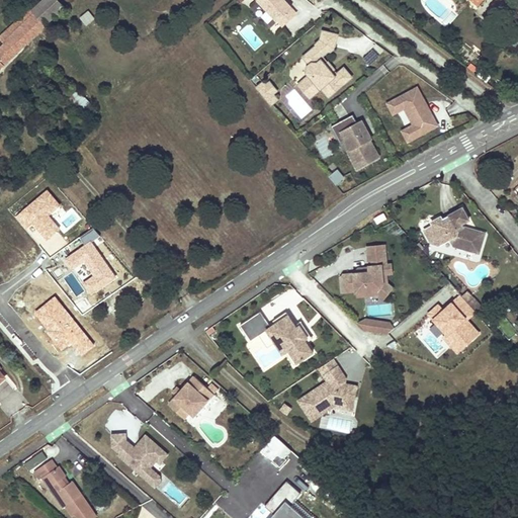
[(42,0),(30,12),(45,26),(64,9),(55,0),(42,0)]
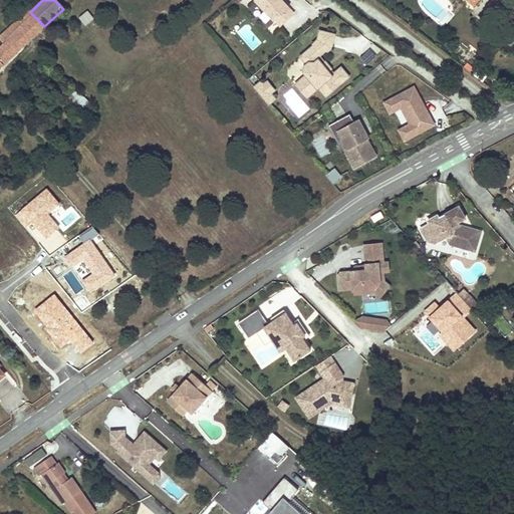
[(254,0),(274,22),(288,9),(280,0),(254,0)]
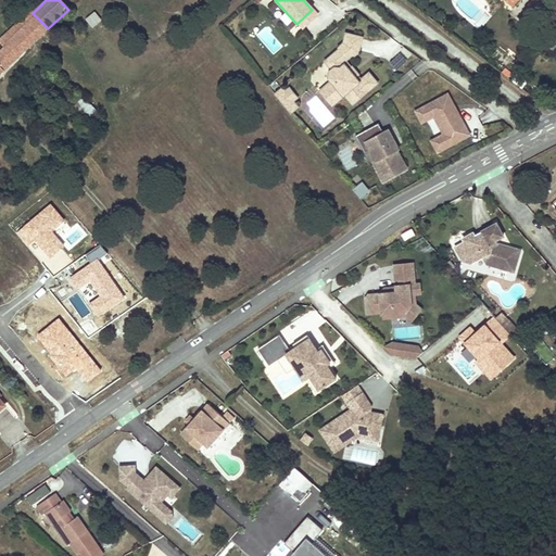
[(5,45),(5,46),(0,51),(0,73),(48,28),(33,13),(28,8),(19,17),(22,20),(9,32),(13,37),(5,45)]
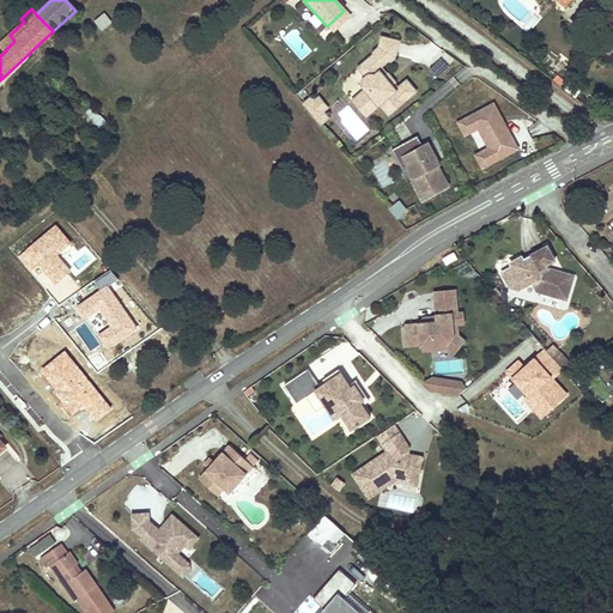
[(334,34),(351,18),(344,11),(327,26),(334,34)]
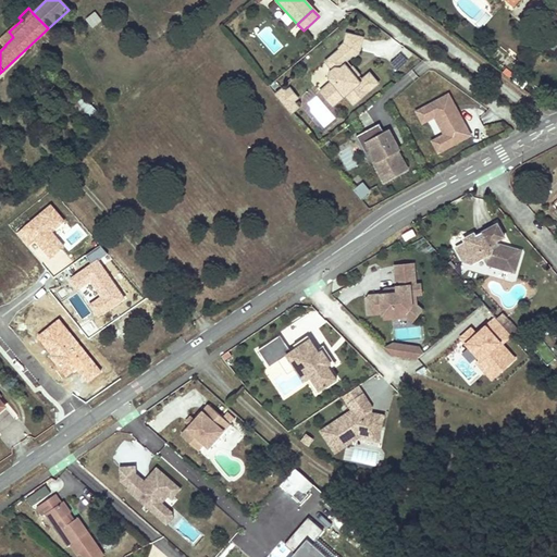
[(95,12),(85,21),(93,29),(102,21),(95,12)]
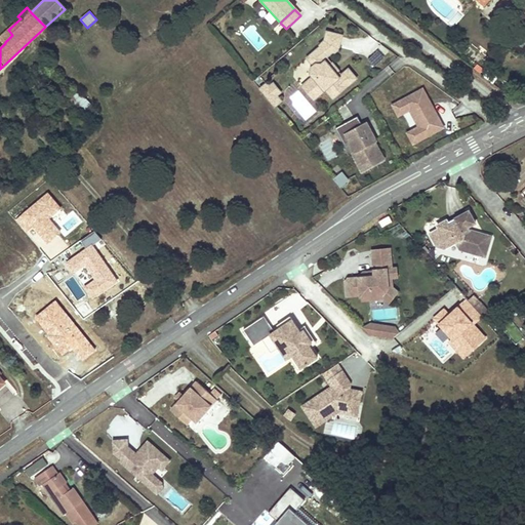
[(333,97),(357,78),(349,68),(341,73),(329,57),(338,51),(342,35),(327,31),(325,40),(321,44),(321,47),(308,57),(314,65),(312,67),(312,73),(315,77),(310,81),(320,93),(326,88),(333,97)]
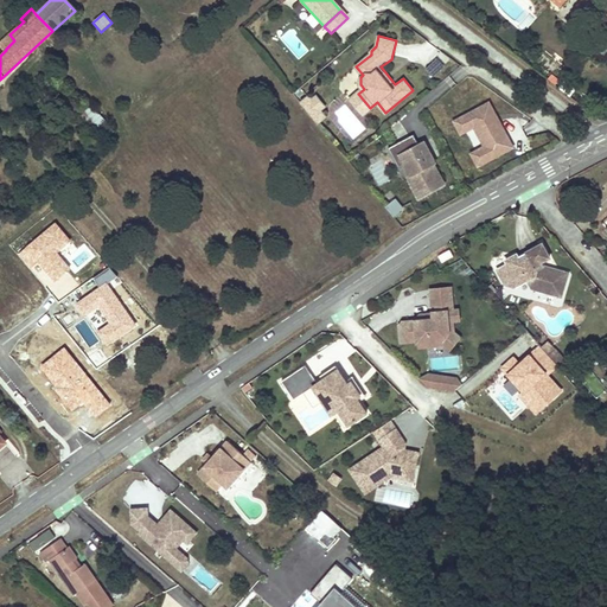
[(351,98),(363,114),(370,108),(358,94),(351,98)]
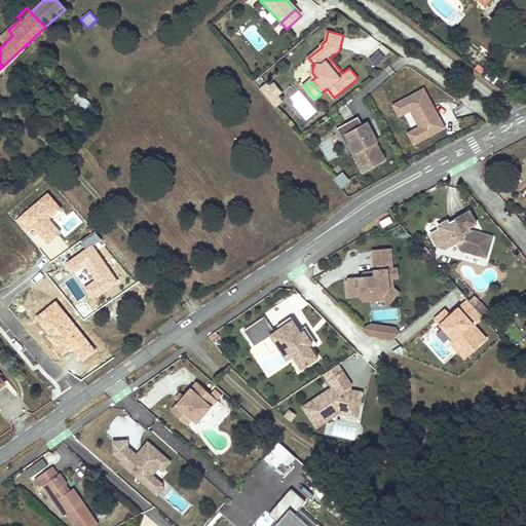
[(267,84),(259,89),(274,108),(282,103),(275,96),(272,99),(266,91),(270,88),(267,84)]
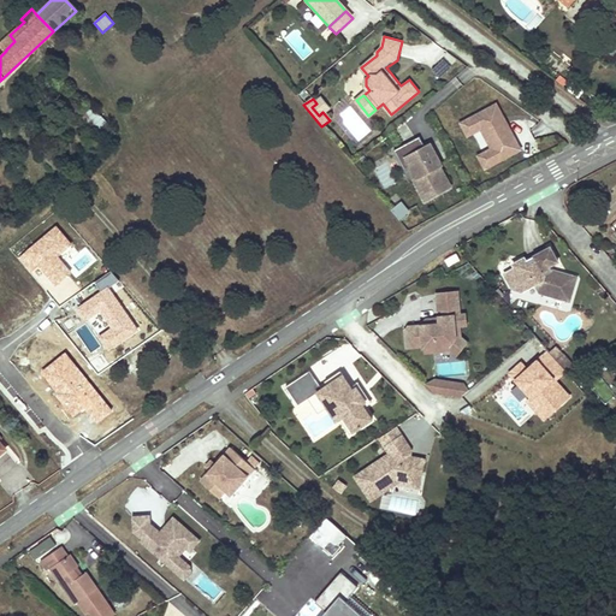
[(327,108),(320,100),(317,104),(312,107),(319,116),(323,112),(327,108)]
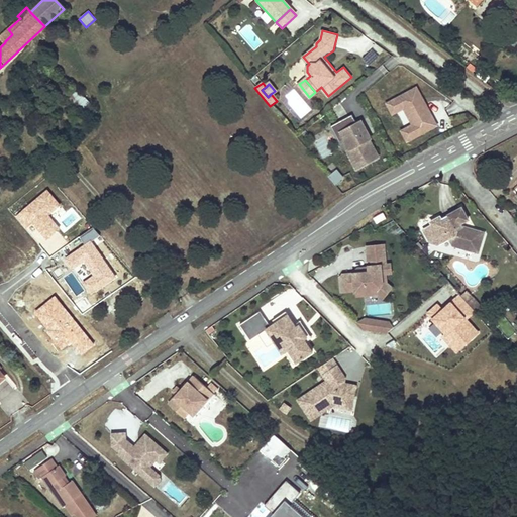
[(94,108),(74,87),(65,95),(85,117),(94,108)]
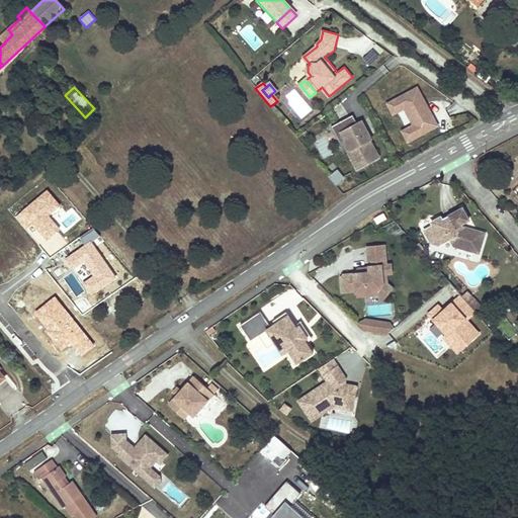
[(438,127),(427,106),(424,107),(421,101),(424,100),(418,90),(389,106),(394,116),(406,110),(415,127),(403,134),(409,144),(438,127)]
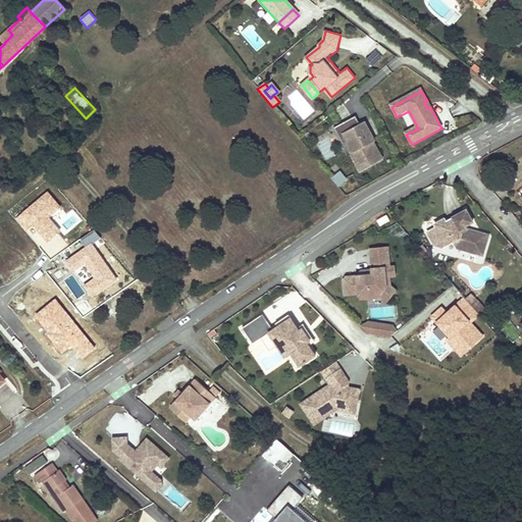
[(383,160),(373,143),(375,142),(368,129),(366,131),(363,125),(361,126),(357,117),(334,129),(340,139),(345,136),(349,144),(354,153),(352,154),(360,172),(383,160)]
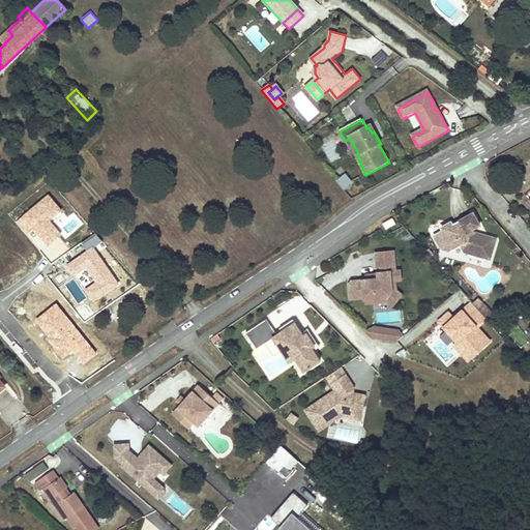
[(354,146),(350,138),(345,141),(349,149),(354,146)]
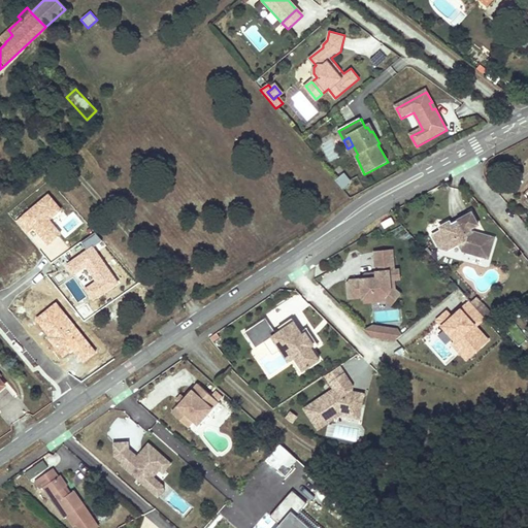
[(342,190),(352,184),(344,173),(334,180),(342,190)]
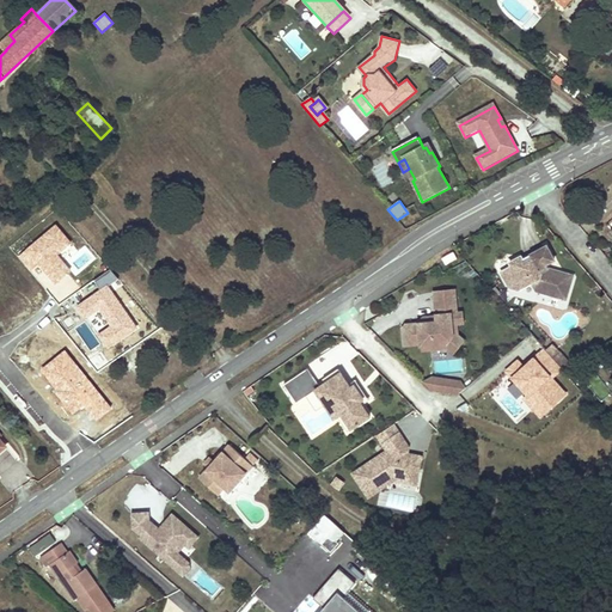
[(71,243),(56,226),(19,257),(31,270),(40,263),(56,283),(71,271),(56,256),(71,243)]
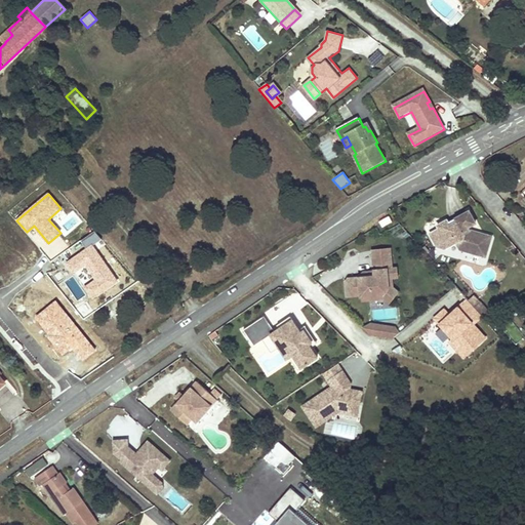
[(457,251),(484,259),(490,237),(471,231),(469,228),(475,225),(468,212),(454,220),(456,224),(449,228),(447,224),(445,220),(435,228),(436,230),(428,235),(435,248),(445,250),(453,245),(457,251)]
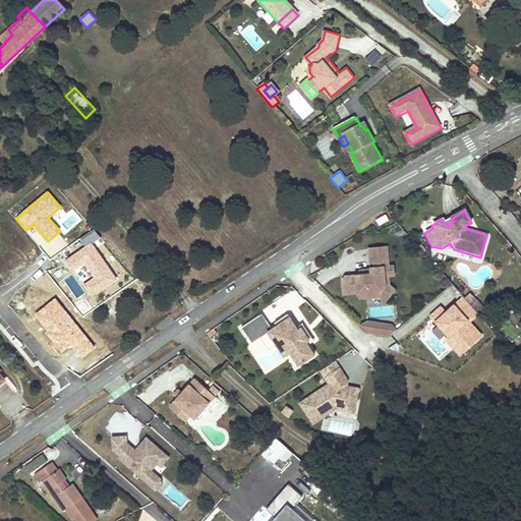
[(386,214),(374,220),(378,227),(390,221),(386,214)]
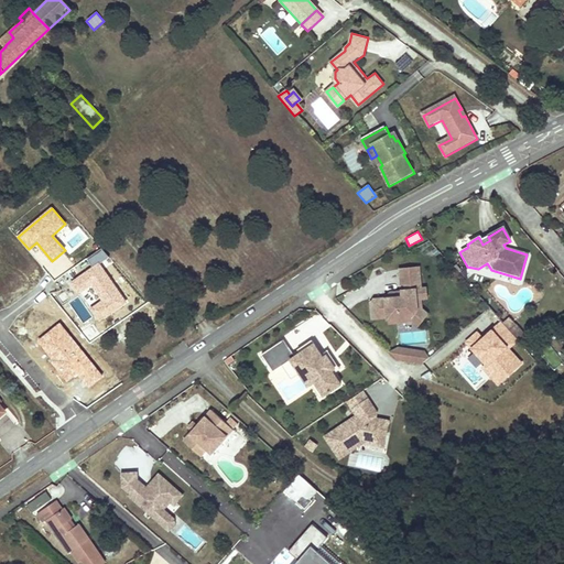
[(108,258),(101,248),(87,258),(94,268),(73,283),(79,293),(93,284),(105,301),(91,310),(100,321),(126,303),(99,264),(108,258)]
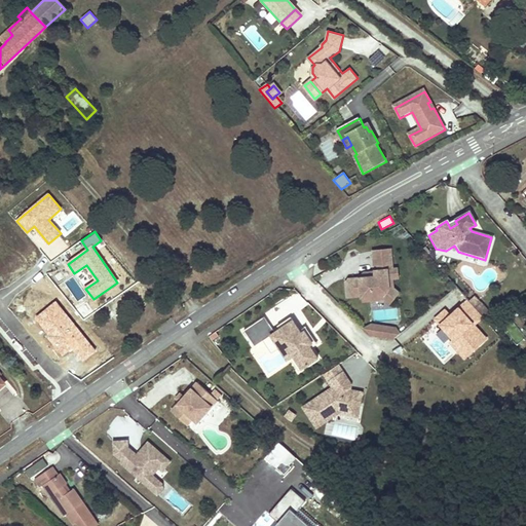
[(379,269),(379,274),(361,276),(349,278),(346,282),(348,296),(363,295),(364,298),(372,298),(372,299),(384,298),(384,294),(390,288),(393,287),(392,277),(399,276),(398,267),(393,268),(391,248),(374,250),(375,264),(378,264),(379,269)]
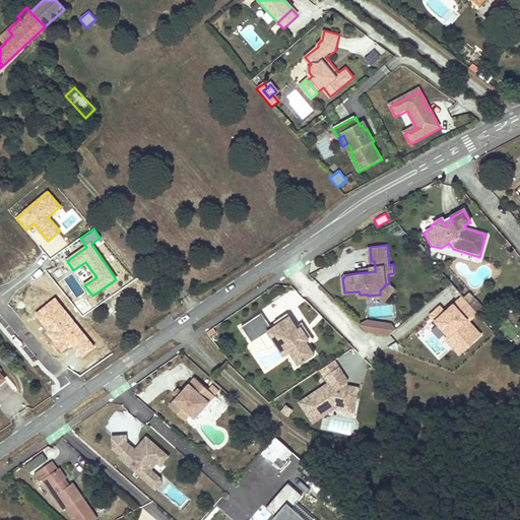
[(380,295),(386,300),(395,288),(389,283),(386,284),(380,290),(380,295)]
